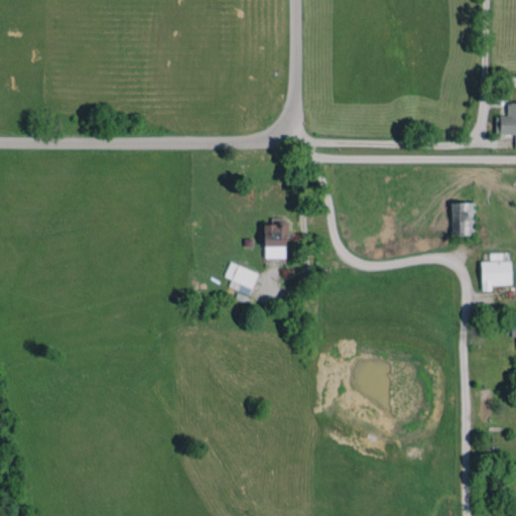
[(515,102),(506,103),(506,116),(495,116),(494,133),(514,133),(514,148),(515,148),(515,102)]
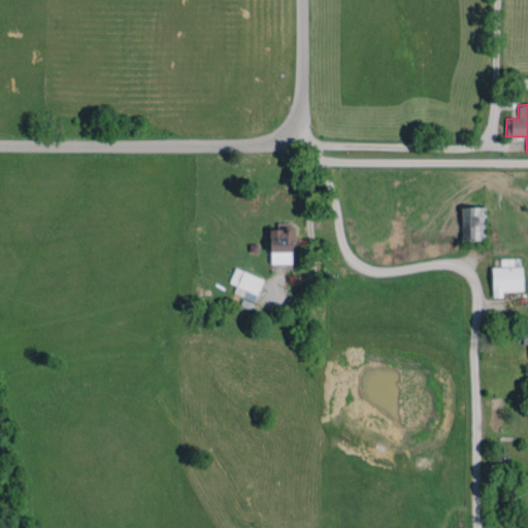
[(461,207),(461,240),(486,239),(485,206),(461,207)]
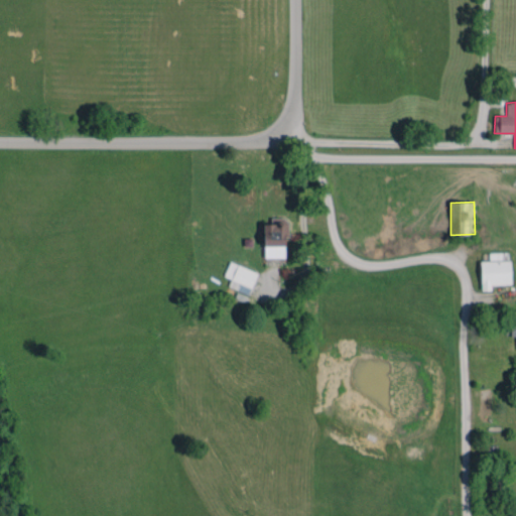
[(264,258),(285,257),(284,238),(288,238),(287,218),(273,218),(273,224),(263,224),(264,258)]
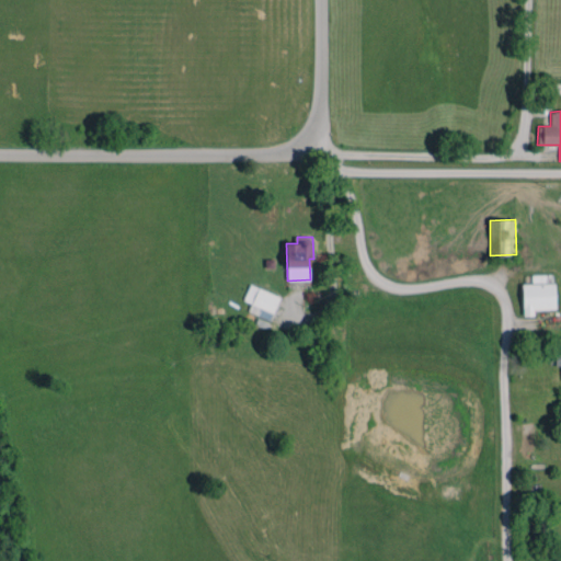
[(534,309),(554,309),(553,283),(522,284),(523,316),(534,315),(534,309)]
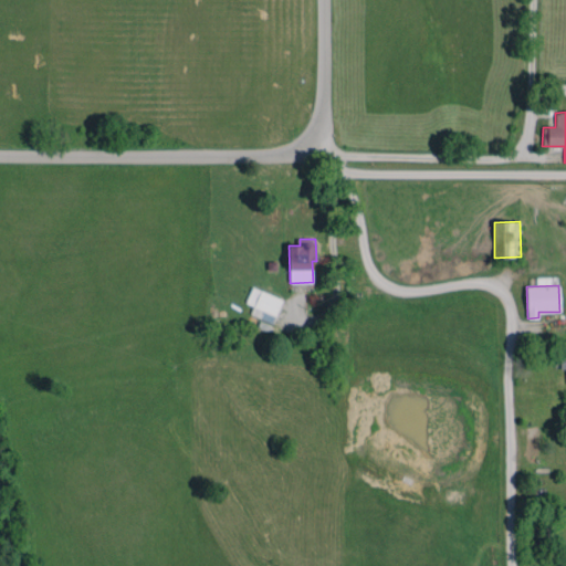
[(253,306),(250,314),(272,323),(282,300),(252,286),(244,303),(253,306)]
